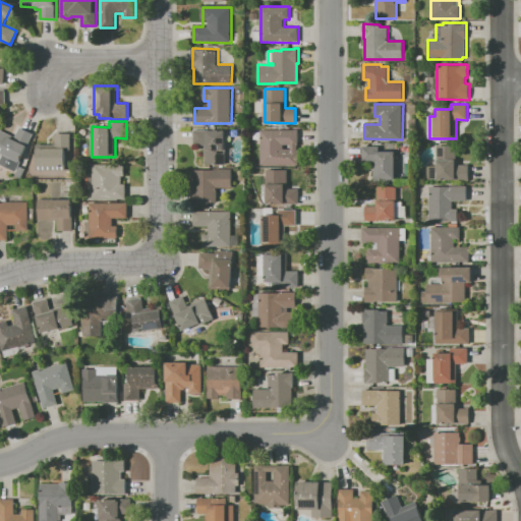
[(0,152),(0,128),(12,134),(17,124),(35,131),(16,171),(0,163),(0,160),(3,154),(0,152)]
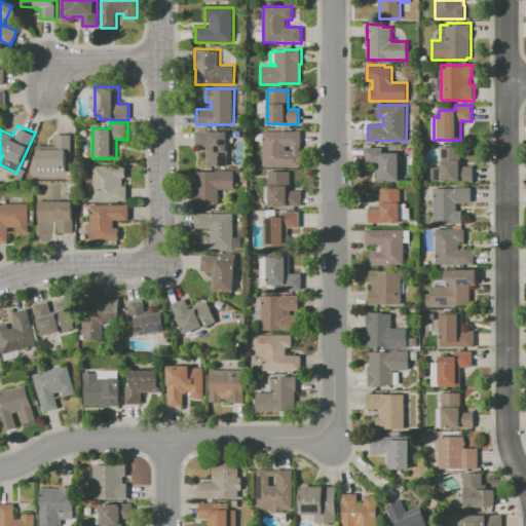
[(228,165),(207,165),(207,146),(195,146),(195,130),(229,132),(228,165)]
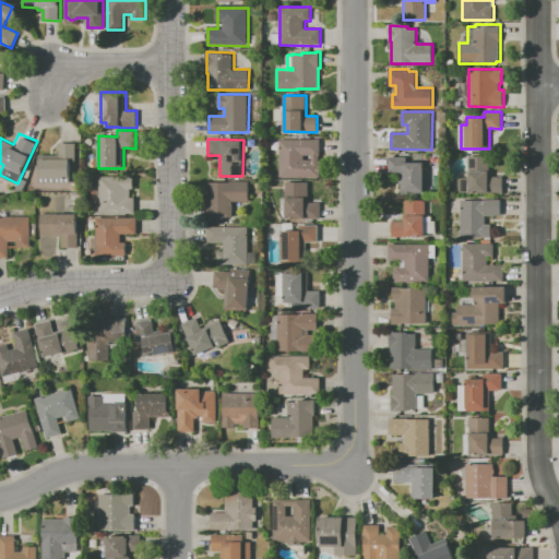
[(280,177),(280,139),(320,139),(320,177),(280,177)]
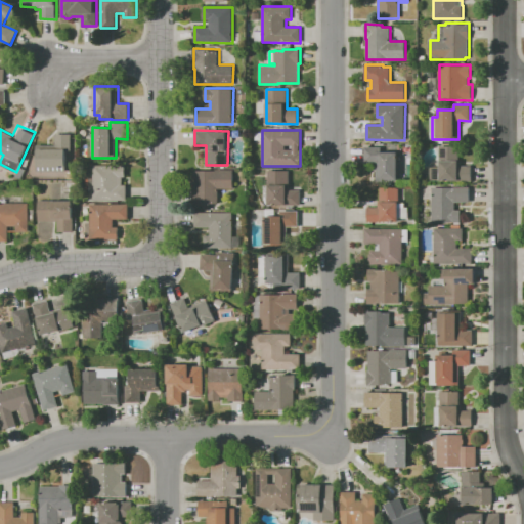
[(66,150),(67,171),(37,171),(36,145),(55,145),(55,134),(72,133),(72,150),(66,150)]
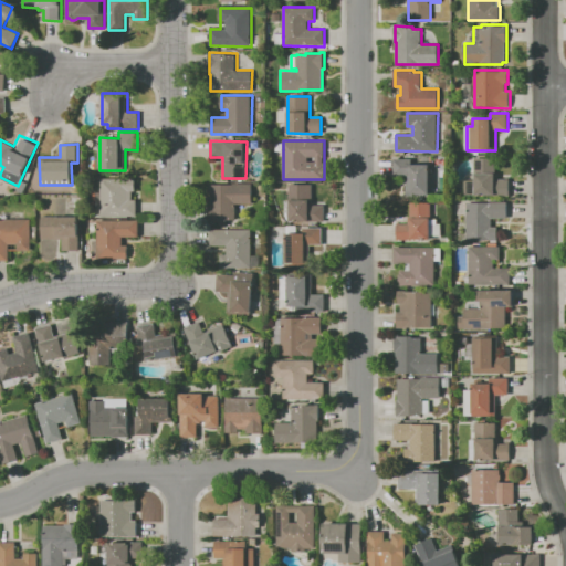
[(406,175),(394,175),(395,158),(412,158),(412,164),(429,164),(429,197),(406,197),(406,175)]
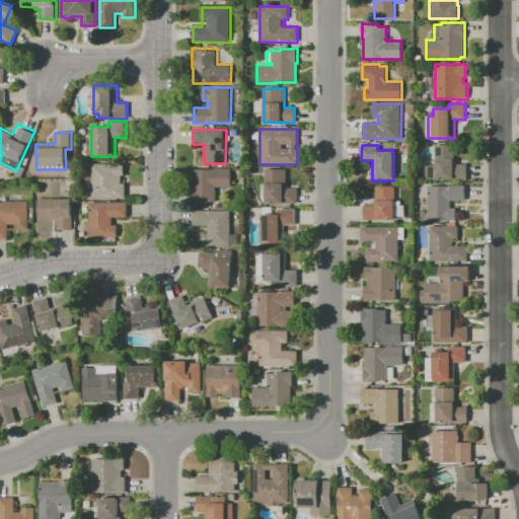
[(427,178),(427,165),(435,165),(435,163),(435,145),(455,145),(454,158),(457,158),(457,164),(467,164),(467,179),(427,178)]
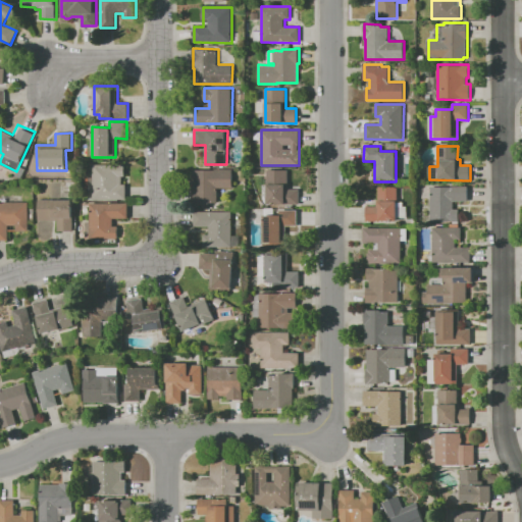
[(93,199),(94,164),(125,165),(125,176),(121,176),(121,184),(126,184),(126,199),(93,199)]
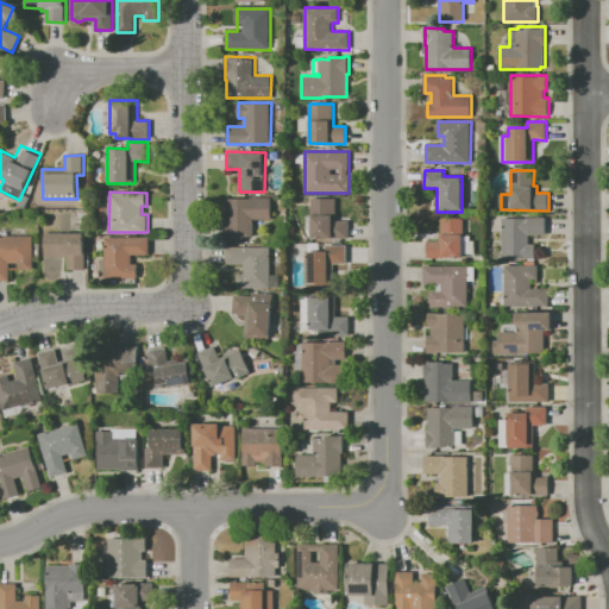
[(25,208),(18,206),(24,194),(30,198),(25,208)]
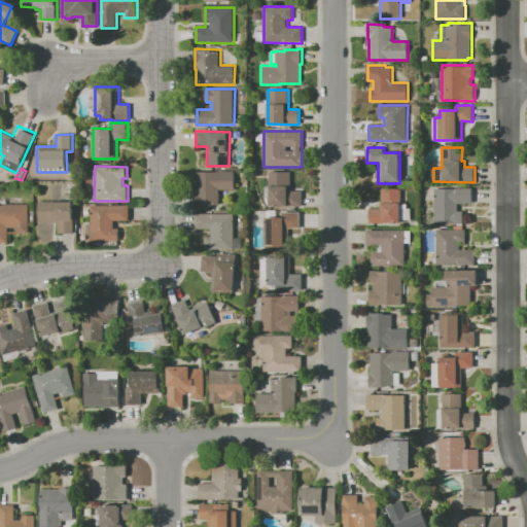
[(197,171),(236,172),(236,190),(219,190),(219,205),(211,205),(211,210),(205,210),(205,205),(195,205),(195,192),(196,192),(197,171)]
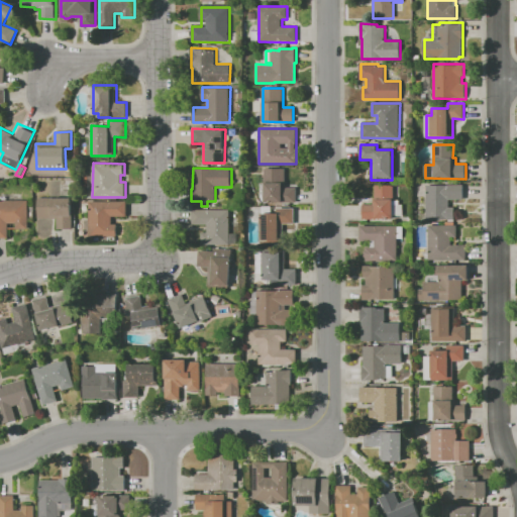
[(265,201),(265,168),(286,168),(285,187),(296,187),(296,202),(265,201)]
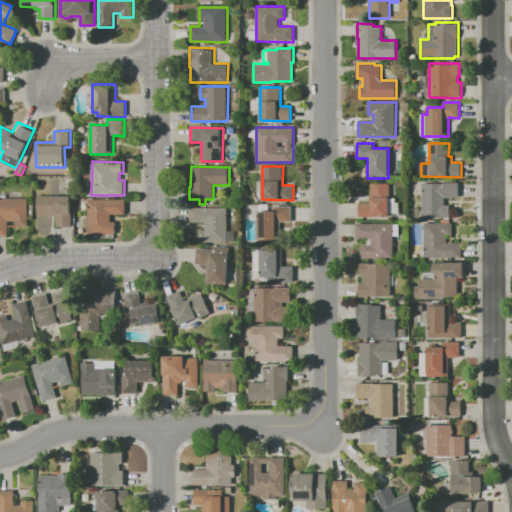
[(372,183),(390,183),(390,216),(359,216),(359,202),(372,202),(372,183)]
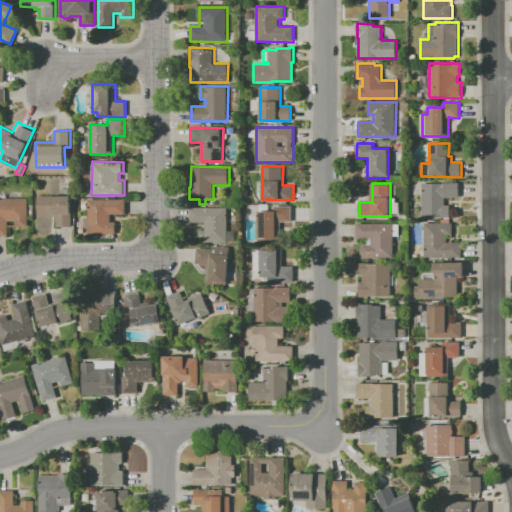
[(422,183),(459,183),(459,197),(445,197),(445,204),(450,204),(450,216),(422,216),(422,183)]
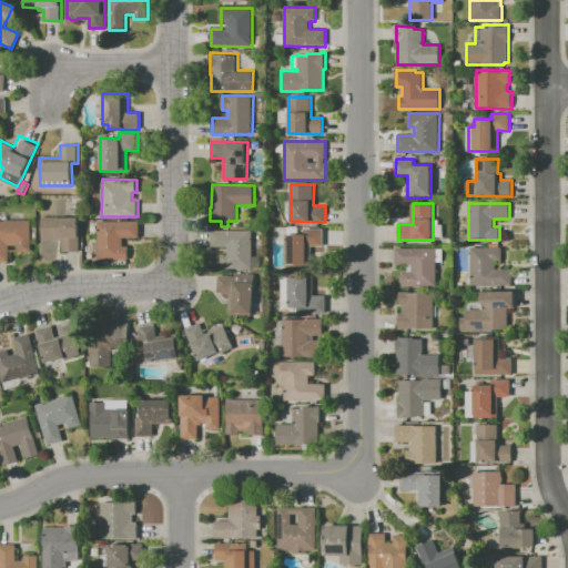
[(63,251),(63,240),(42,240),(42,216),(80,216),(80,251),(63,251)]
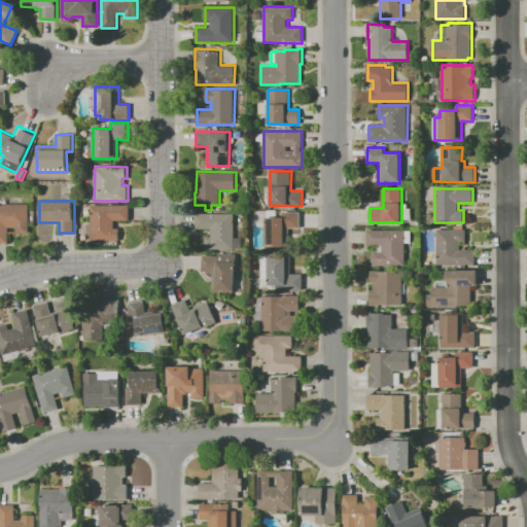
[(0,242),(0,204),(30,204),(29,234),(9,233),(8,243),(0,242)]
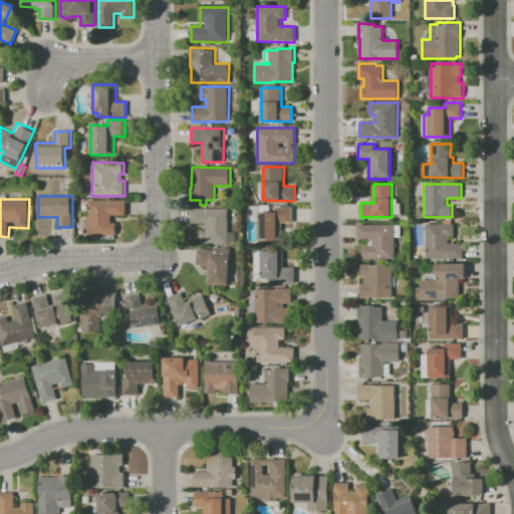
[(88,200),(125,200),(125,215),(111,215),(111,222),(115,222),(115,235),(88,234),(88,200)]
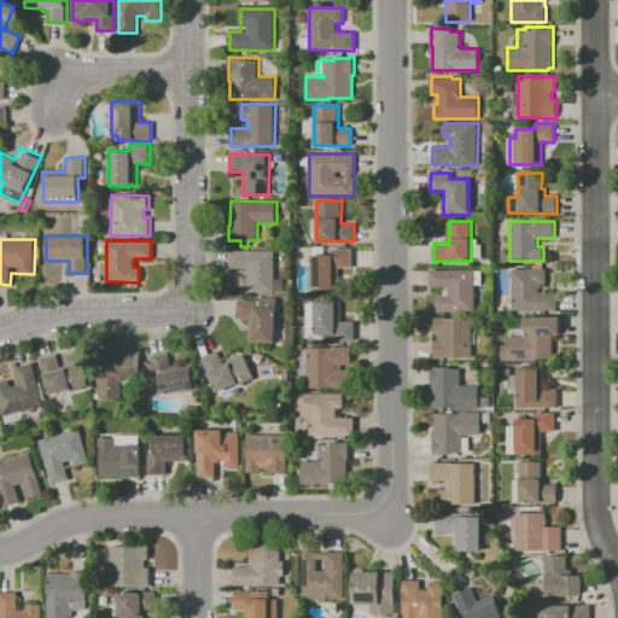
[(332,248),(353,249),(353,267),(339,267),(339,291),(313,291),(313,246),(325,246),(325,252),(332,252),(332,248)]
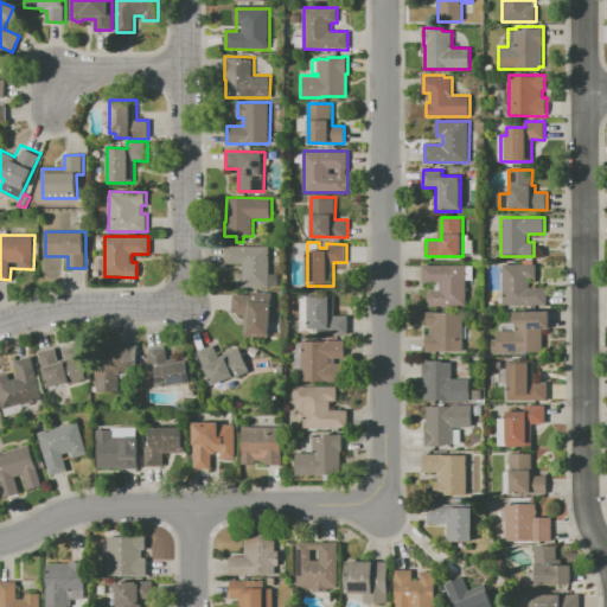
[(225,246),(270,246),(270,289),(236,289),(236,273),(243,273),(243,263),(225,263),(225,246)]
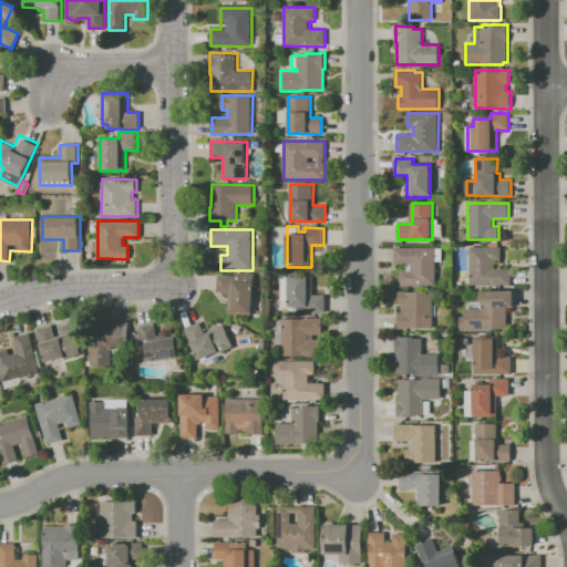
[(470,246),(501,246),(501,259),(495,259),(495,268),(511,268),(511,285),(470,285),(470,246)]
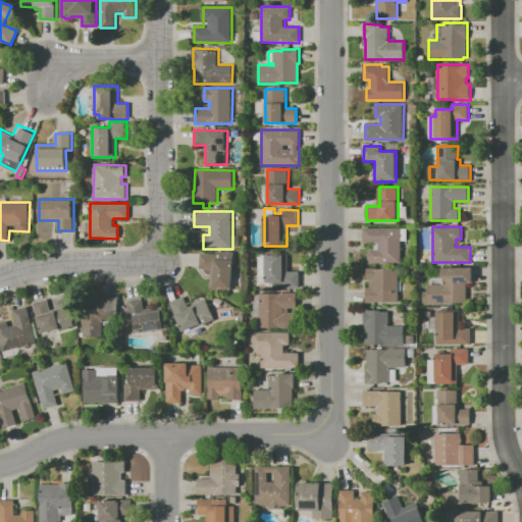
[(364,227),(402,227),(402,263),(370,263),(370,261),(368,260),(368,253),(370,252),(370,250),(378,250),(378,243),(364,243),(364,227)]
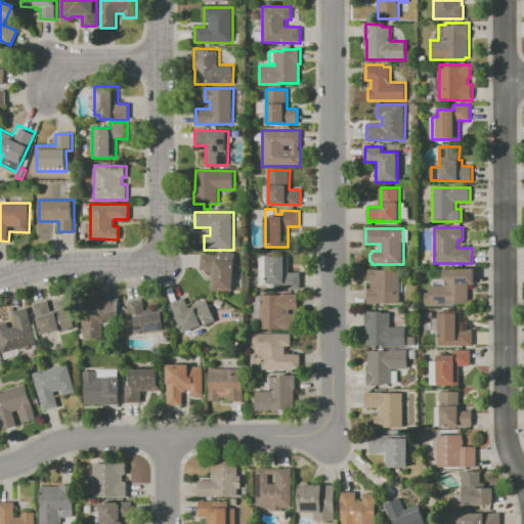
[(232,291),(211,290),(212,270),(201,270),(202,253),(217,255),(217,252),(235,253),(232,291)]
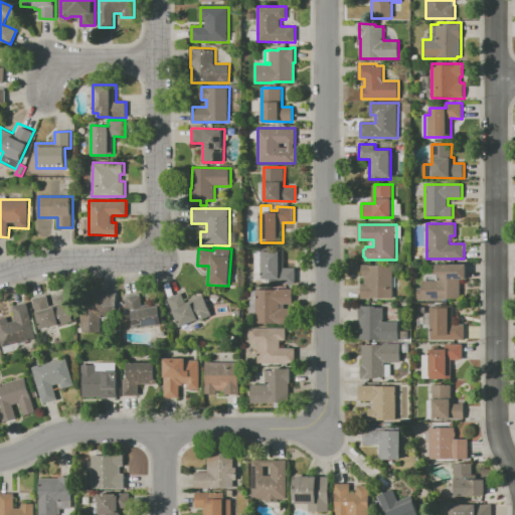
[(263,278),(263,272),(255,272),(255,251),(263,251),(263,250),(285,251),(284,268),(296,268),(296,284),(268,283),(268,278),(263,278)]
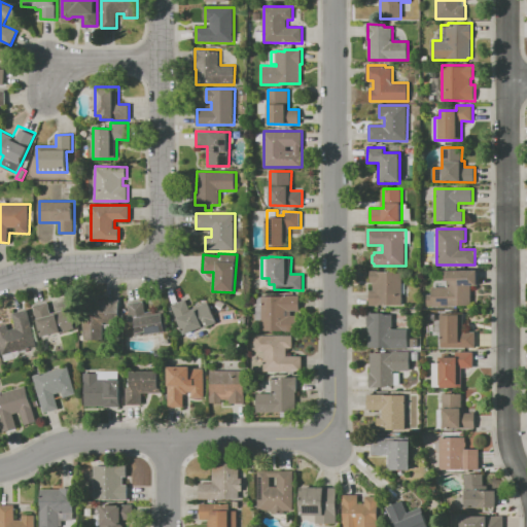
[(444,270),(478,270),(478,286),(471,286),(471,306),(427,305),(427,293),(431,293),(431,286),(447,286),(447,279),(444,279),(444,270)]
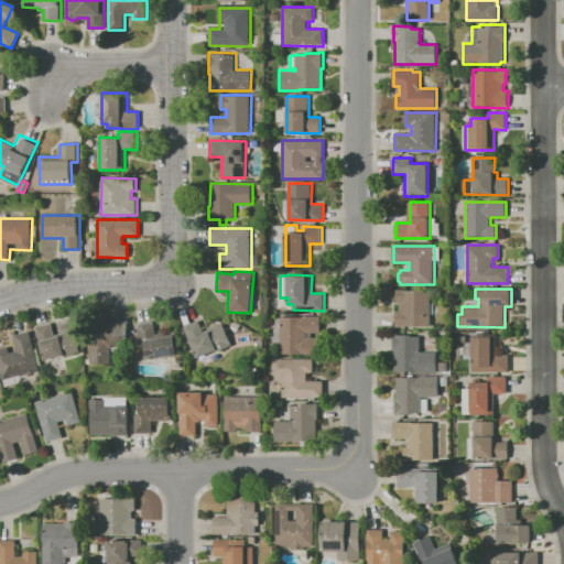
[(397,326),(397,290),(431,290),(431,326),(397,326)]
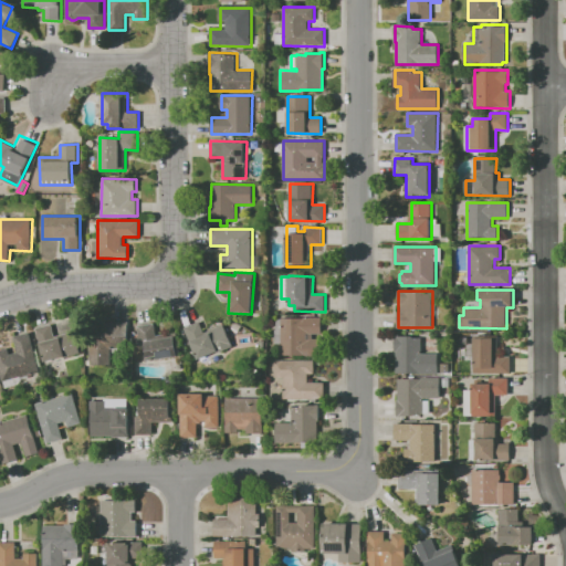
[(282,316),(323,316),(323,334),(314,334),(314,338),(323,338),(322,356),(282,356),(282,316)]
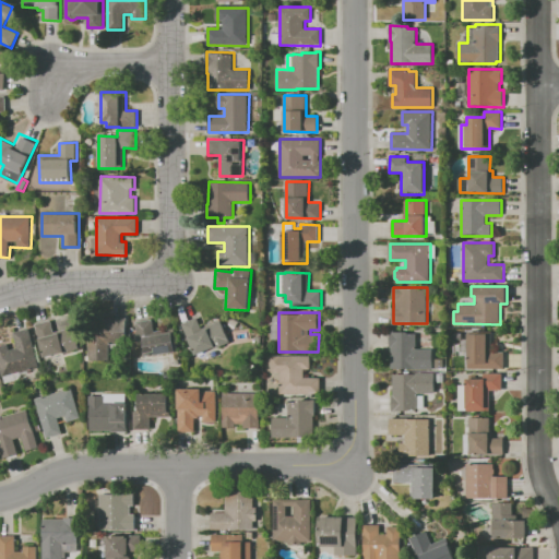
[(110,360),(90,360),(91,318),(110,319),(110,317),(125,317),(123,344),(110,344),(110,360)]
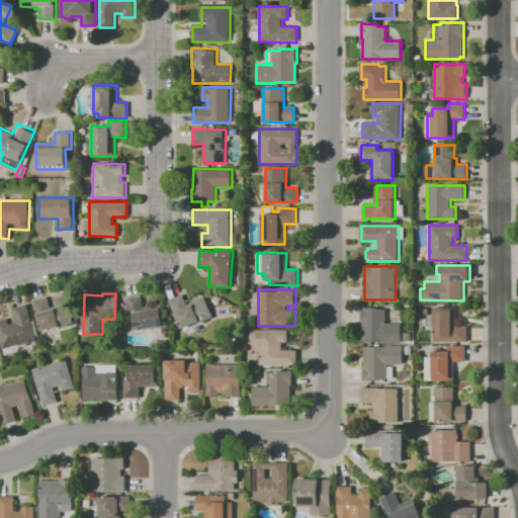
[(168,300),(182,293),(187,304),(204,295),(213,316),(198,323),(197,322),(182,329),(168,300)]
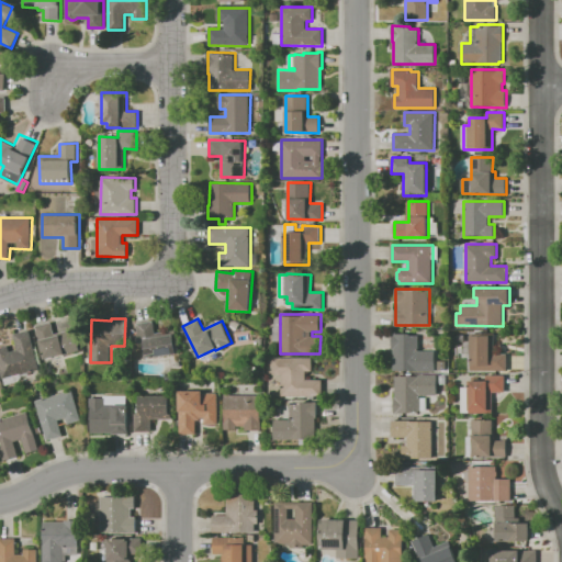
[(156,333),(167,332),(167,335),(175,335),(177,353),(149,357),(149,355),(147,355),(145,340),(139,341),(137,323),(154,321),(156,333)]
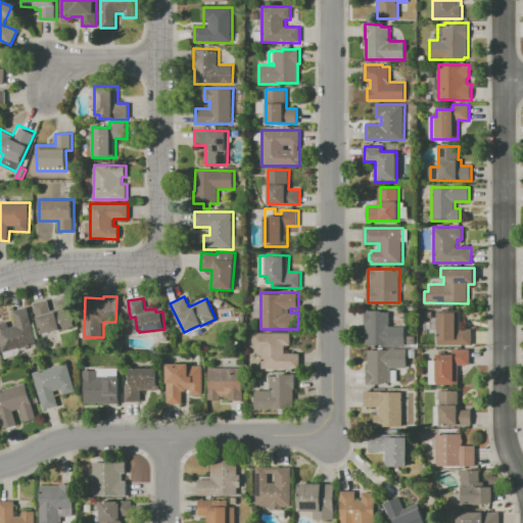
[(33,303),(48,299),(51,311),(70,305),(77,326),(60,330),(60,329),(41,334),(33,303)]
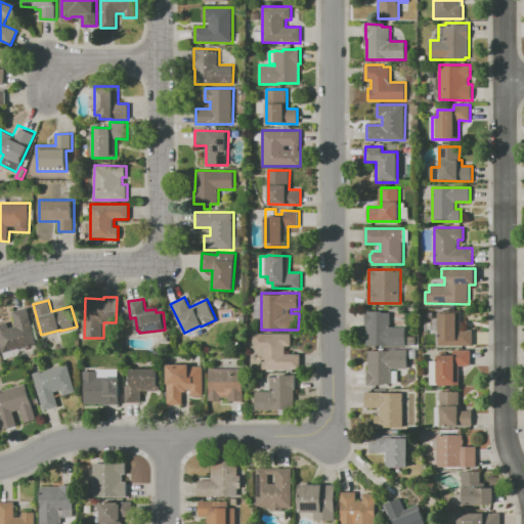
[(0,341),(0,323),(8,321),(10,328),(16,325),(13,311),(28,307),(37,344),(3,353),(0,341)]
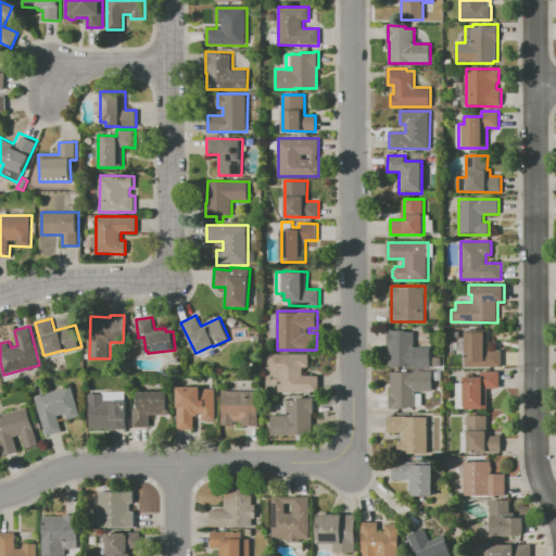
[(389,367),(389,345),(388,345),(388,329),(411,329),(411,331),(416,331),(416,346),(431,346),(431,367),(389,367)]
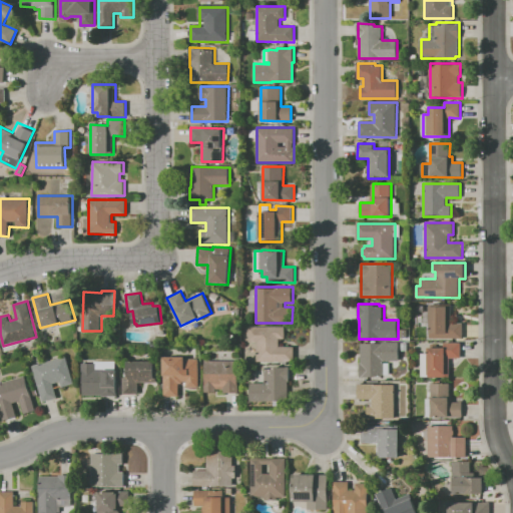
[(430,339),(431,304),(452,304),(451,323),(462,323),(462,339),(430,339)]
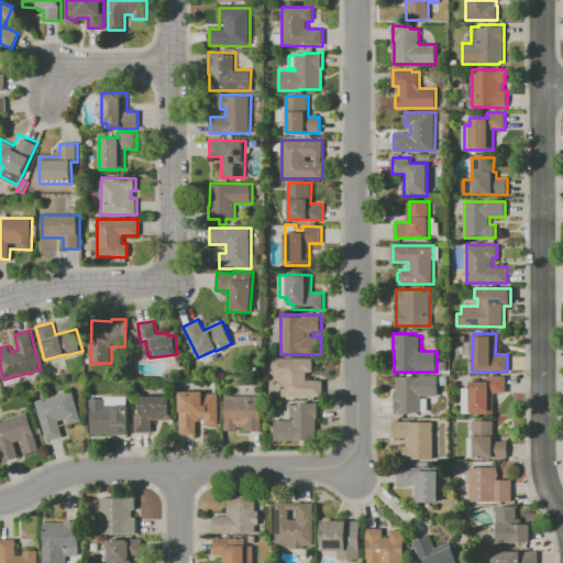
[(274,359),(315,359),(313,372),(307,372),(307,379),(323,381),(323,397),(282,397),(282,375),(274,375),(274,359)]
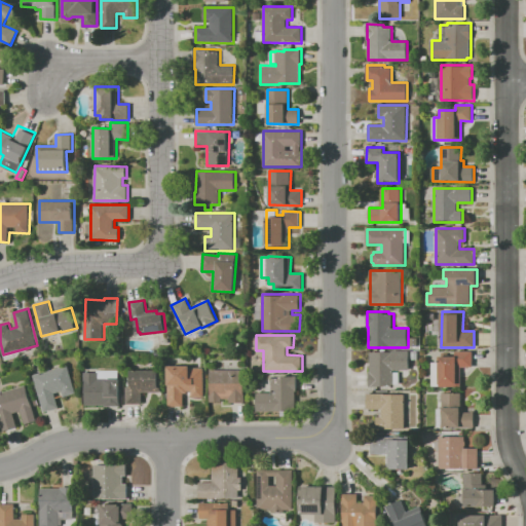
[(461,367),(461,386),(439,386),(440,355),(455,355),(455,349),(473,350),(472,368),(461,367)]
